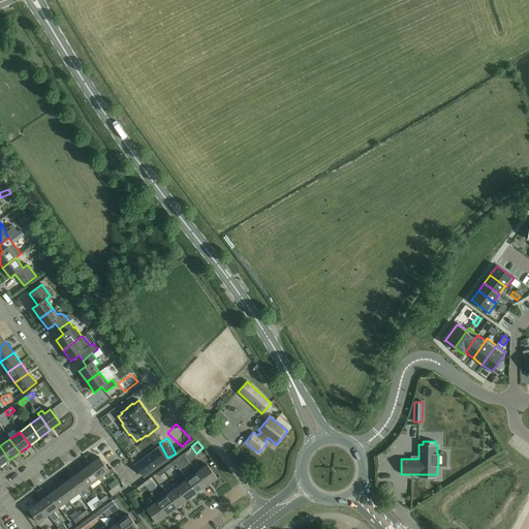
[(0,446),(0,466),(9,460),(0,446)]
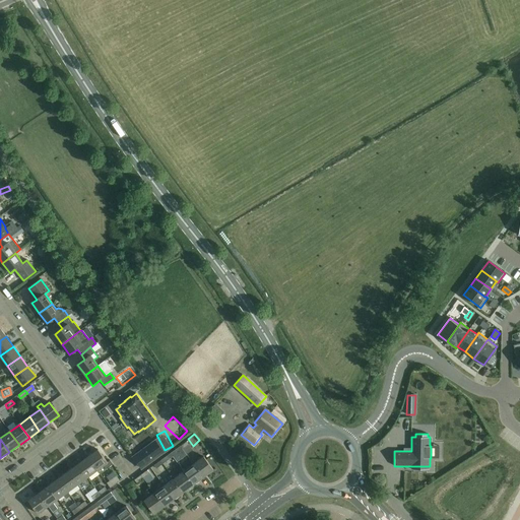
[(141,468),(164,452),(155,441),(133,457),(141,468)]
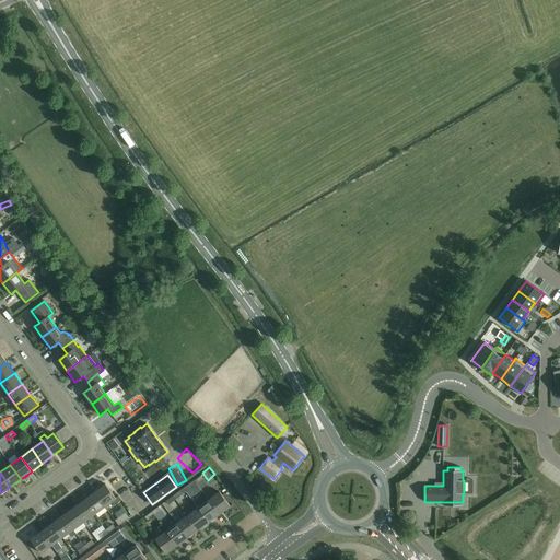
[(189,489),(197,483),(194,480),(184,489),(190,498),(194,494),(189,489)]
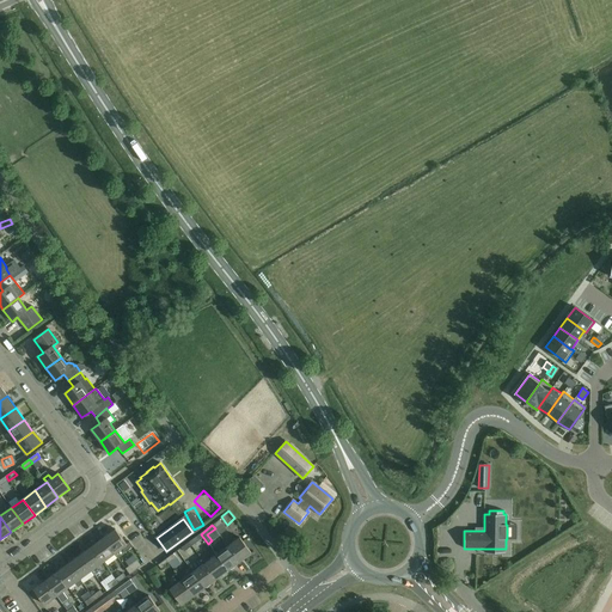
[(115,530),(103,538),(115,554),(122,549),(124,554),(133,546),(129,542),(127,544),(115,530)]
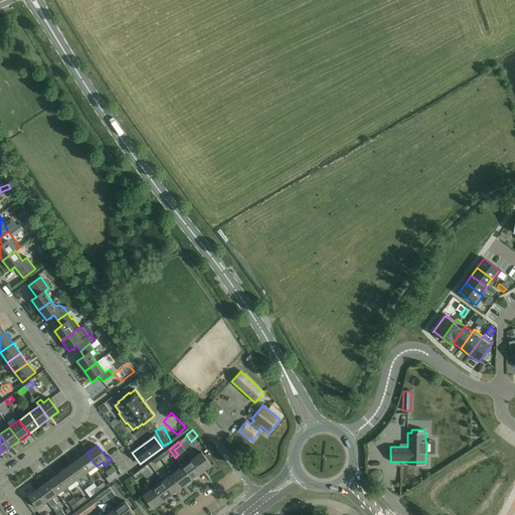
[(87,453),(77,460),(87,473),(97,466),(87,453)]
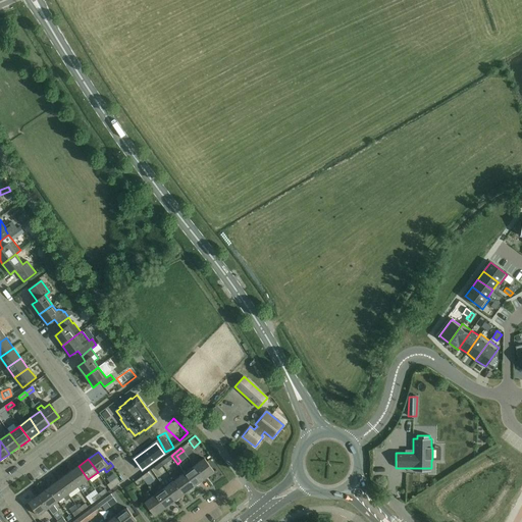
[(194,466),(204,479),(214,472),(205,459),(194,466)]
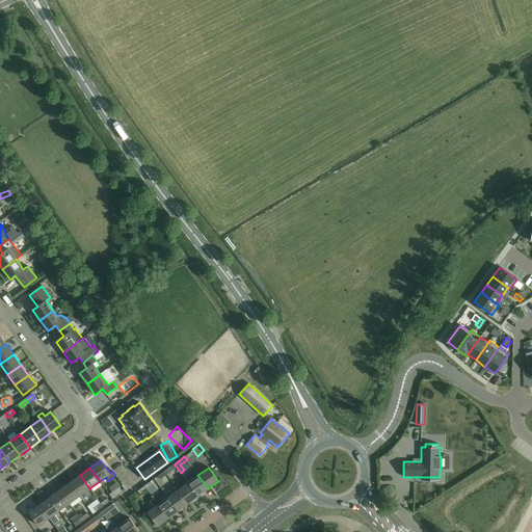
[(80,475),(70,482),(79,496),(89,488),(80,475)]
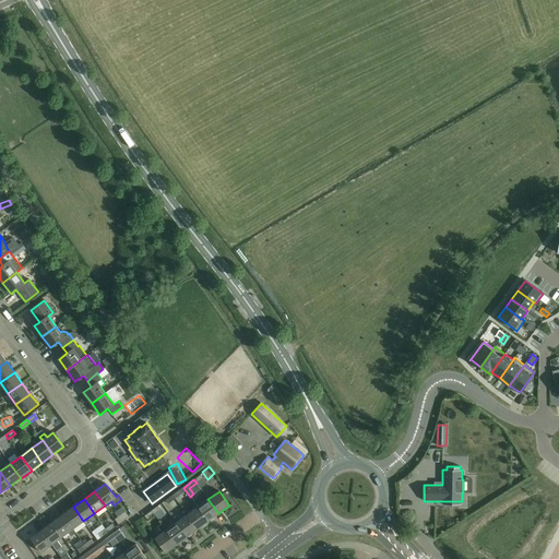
[(218,513),(207,499),(198,507),(207,521),(218,513)]
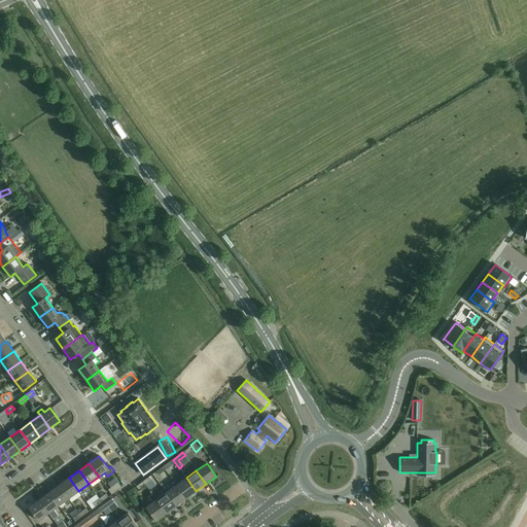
[(69,478),(59,485),(69,498),(78,491),(69,478)]
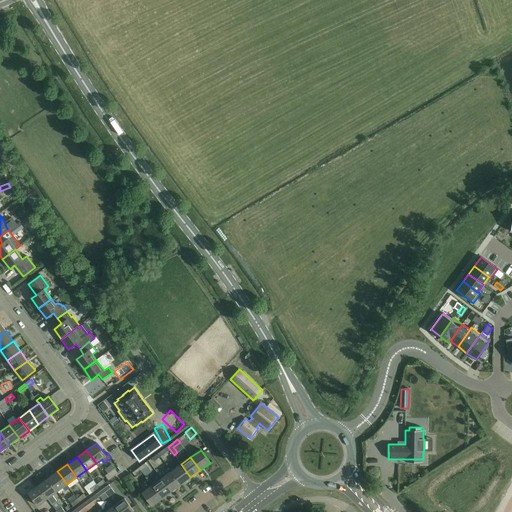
[(190,477),(181,464),(171,471),(181,484),(190,477)]
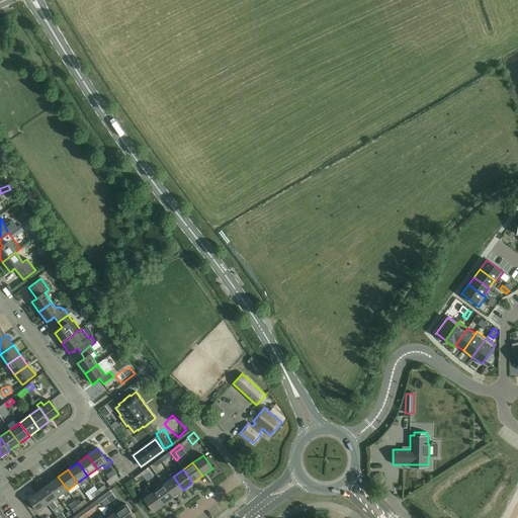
[(110,486),(119,479),(116,473),(106,481),(110,486)]
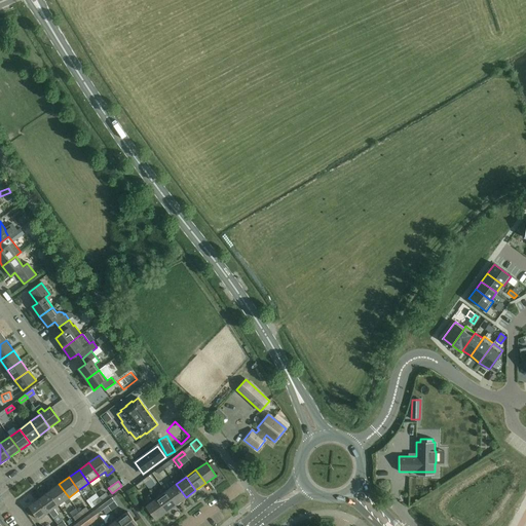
[(59,484),(48,491),(59,504),(64,501),(67,504),(71,501),(69,497),(59,484)]
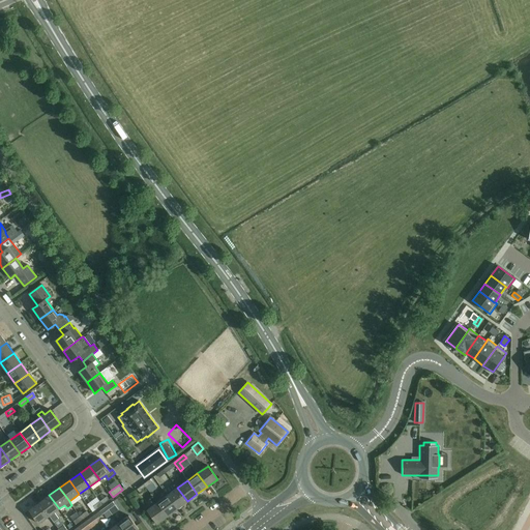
[(187,501),(177,488),(167,495),(177,508),(187,501)]
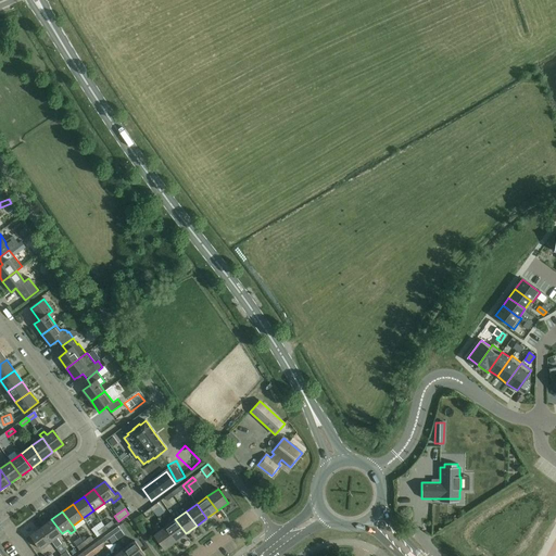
[(51,519),(41,528),(51,542),(57,547),(61,544),(57,538),(62,533),(51,519)]
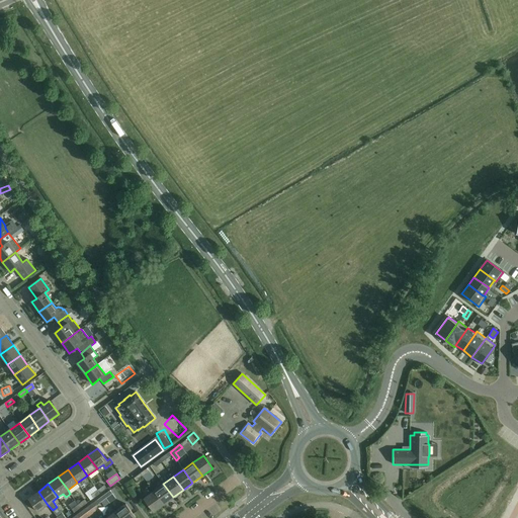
[(173,497),(163,484),(154,492),(163,504),(173,497)]
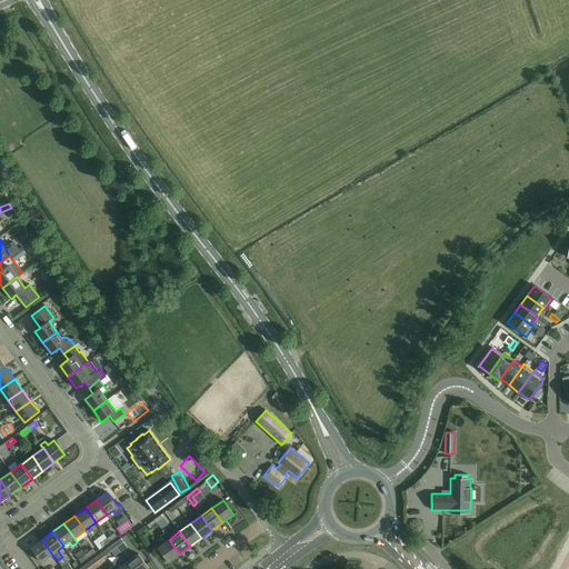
[(107,538),(110,542),(117,537),(115,533),(107,538)]
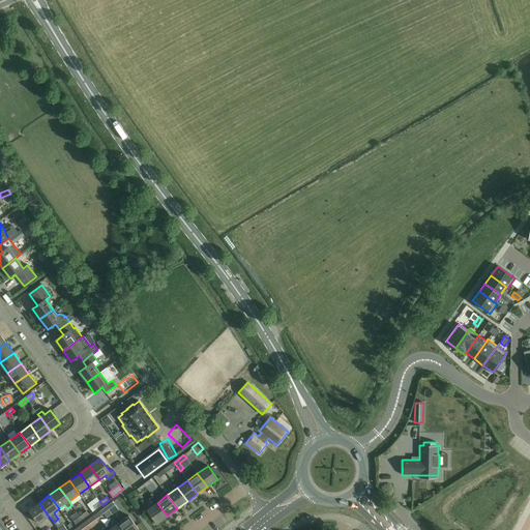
[(49,517),(39,503),(29,510),(38,524),(49,517)]
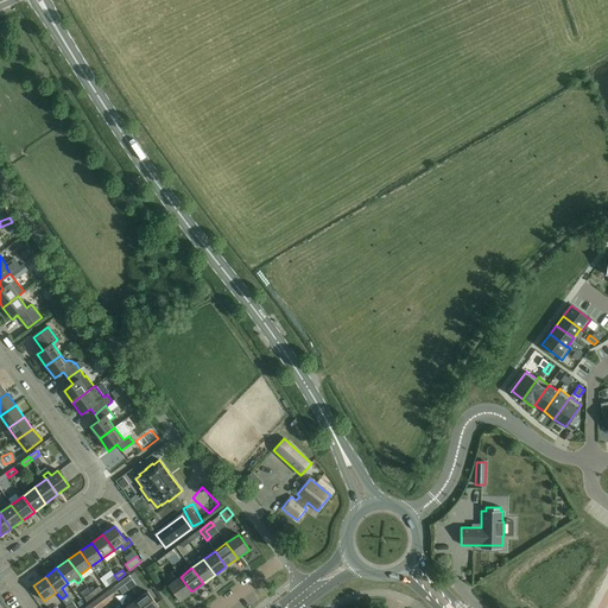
[(191,591),(181,577),(169,586),(179,601),(191,591)]
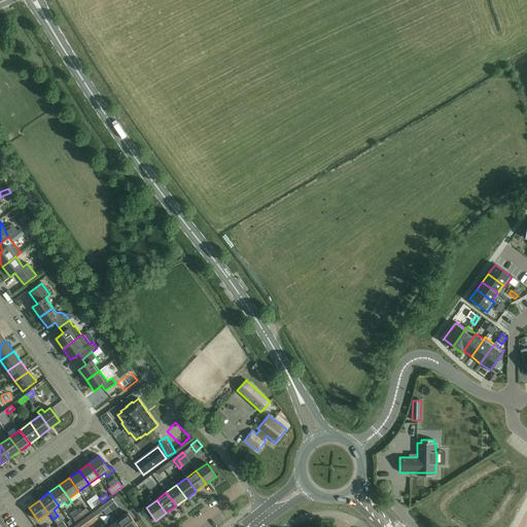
[(108,506),(105,503),(99,508),(101,512),(108,506)]
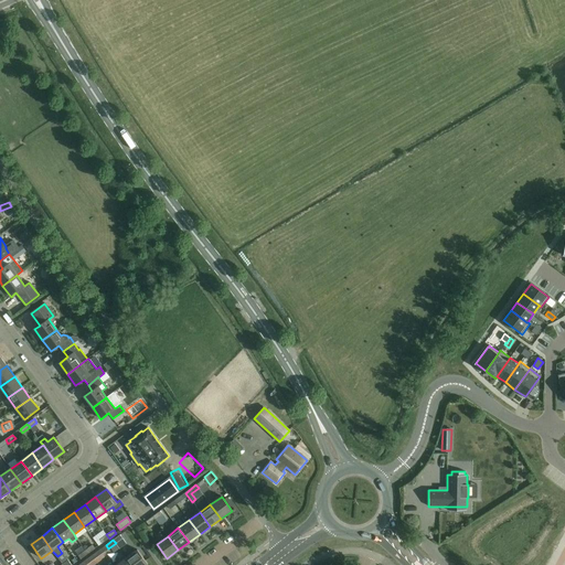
[(93,545),(85,551),(87,554),(95,548),(93,545)]
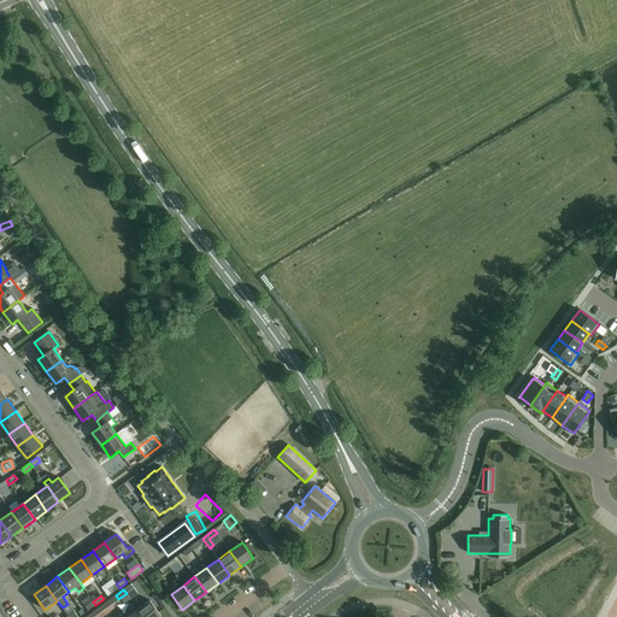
[(150,600),(137,610),(142,616),(159,616),(162,616),(150,600)]
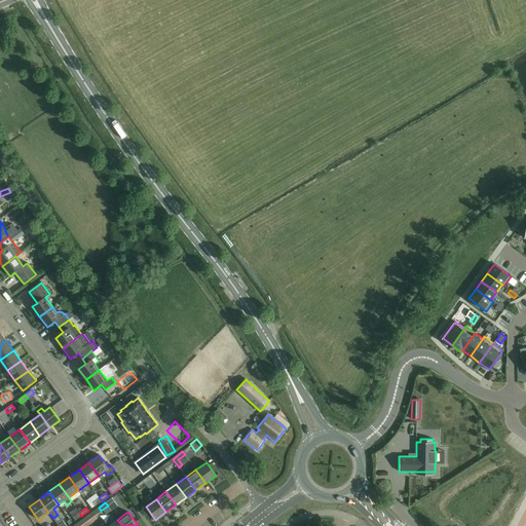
[(85,517),(87,521),(95,516),(91,513),(85,517)]
